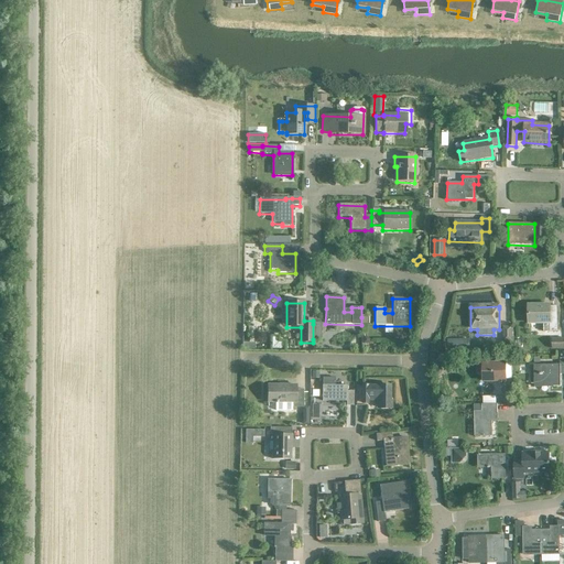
[(556,331),(556,308),(556,307),(550,307),(550,306),(528,306),(529,324),(543,324),(543,332),(556,331)]
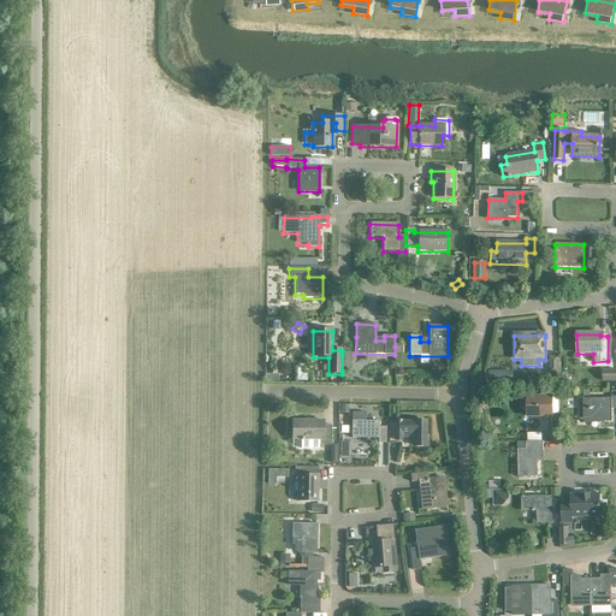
[(615,379),(615,368),(603,369),(603,380),(615,379)]
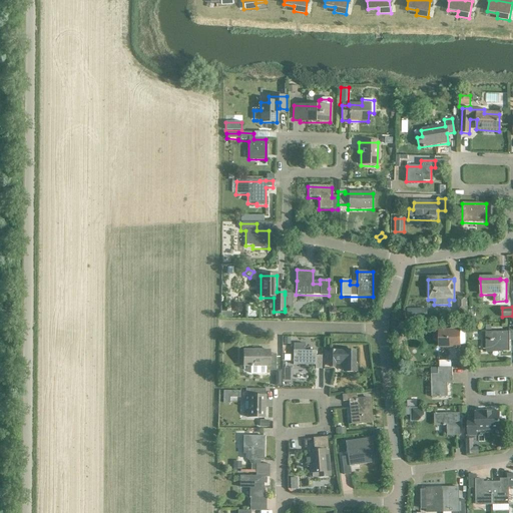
[(251,308),(246,308),(246,318),(258,319),(258,312),(251,312),(251,308)]
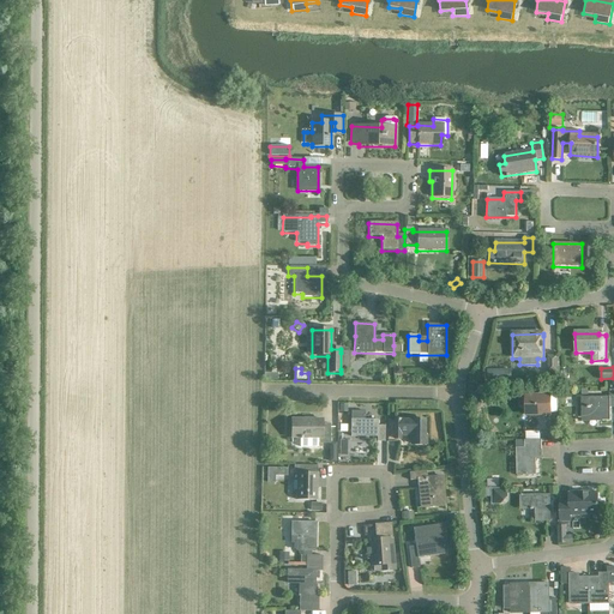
[(510,371),(487,371),(487,381),(510,380),(510,371)]
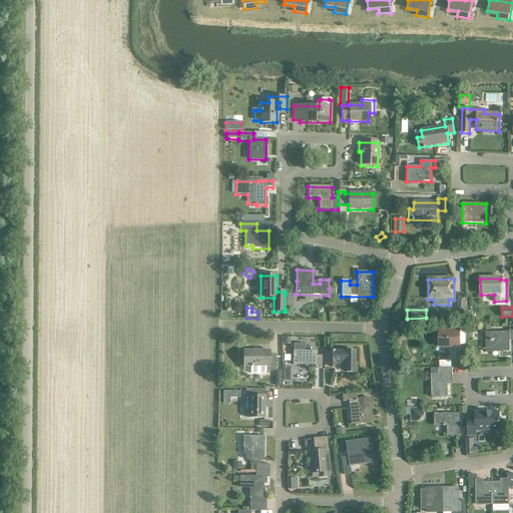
[(403,325),(398,330),(403,333),(407,328),(403,325)]
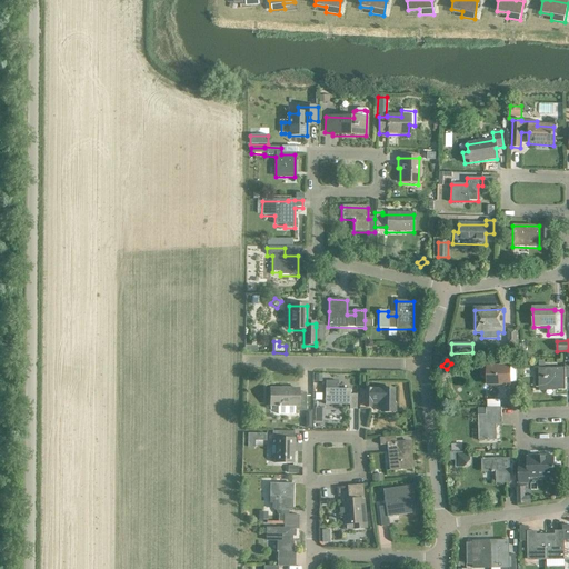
[(565,379),(568,378),(568,361),(563,362),(563,369),(538,369),(538,388),(558,388),(558,390),(565,390),(565,379)]
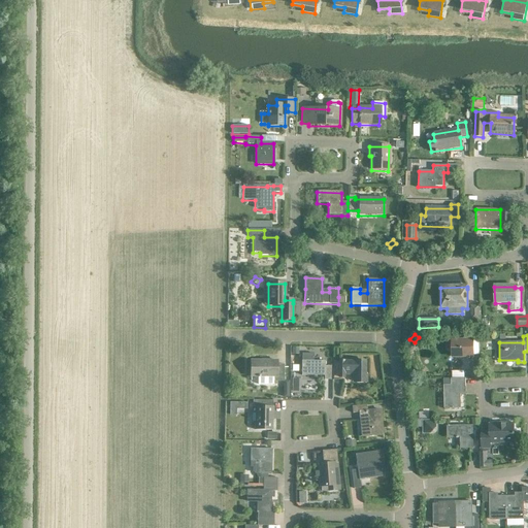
[(479,340),(452,341),(452,343),(448,344),(447,345),(447,350),(448,352),(452,351),(452,358),(465,358),(465,359),(467,361),(470,361),(472,359),(472,358),(472,356),(479,356),(479,340)]
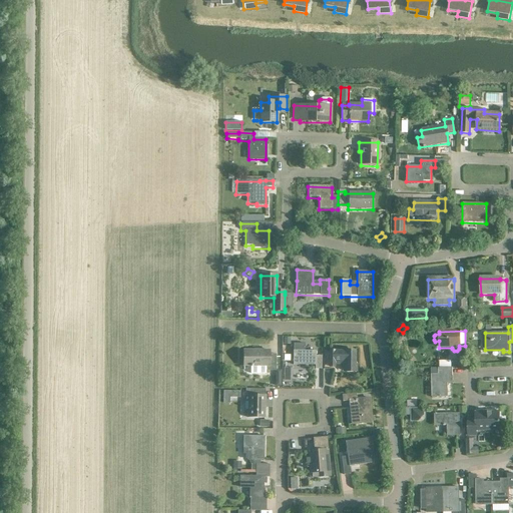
[(304,344),(293,344),(293,351),(293,364),(314,364),(314,370),(321,370),(321,356),(315,356),(315,351),(304,351),(304,344)]
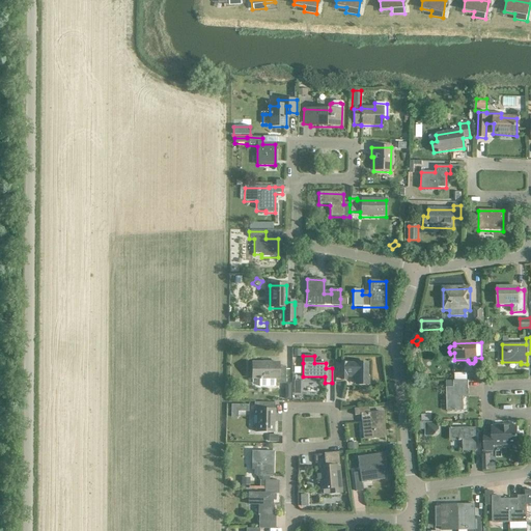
[(277,363),(252,363),(251,379),(259,379),(259,387),(274,387),(274,383),(284,384),(284,367),(277,367),(277,363)]
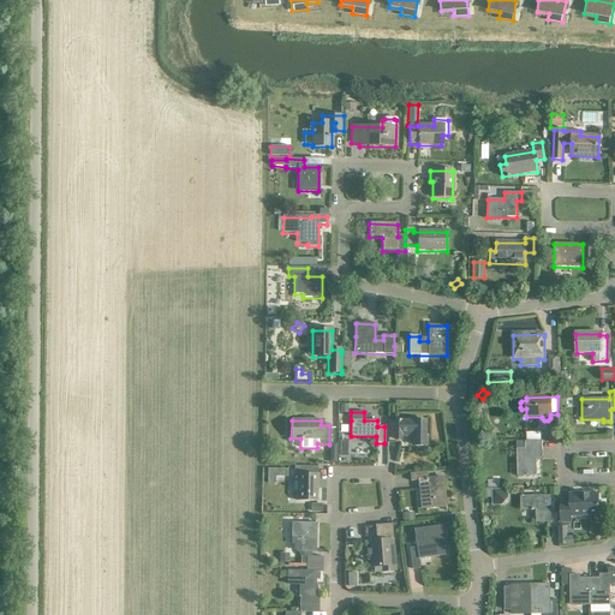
[(424,446),(424,422),(394,422),(387,422),(387,442),(394,442),(394,441),(400,441),(400,434),(411,434),(411,446),(424,446)]
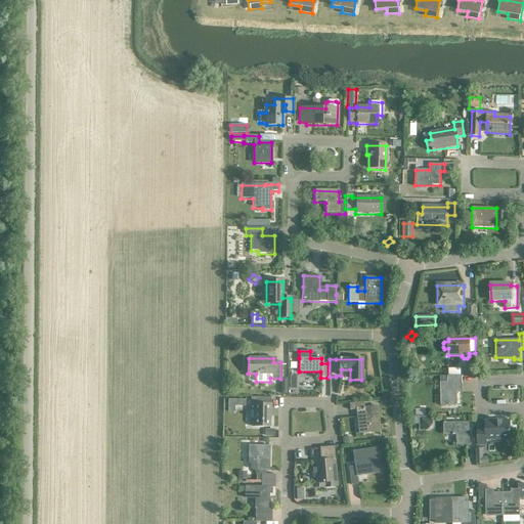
[(439,377),(440,406),(456,405),(455,384),(462,384),(462,377),(439,377)]
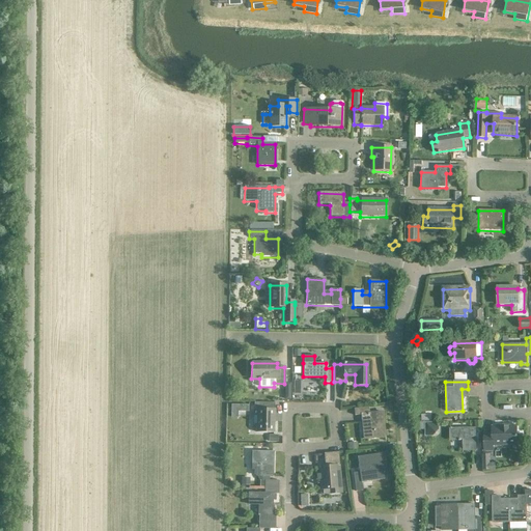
[(274,422),(274,410),(273,410),(273,403),(253,403),(253,424),(256,424),(255,434),(273,434),(273,422),(274,422)]
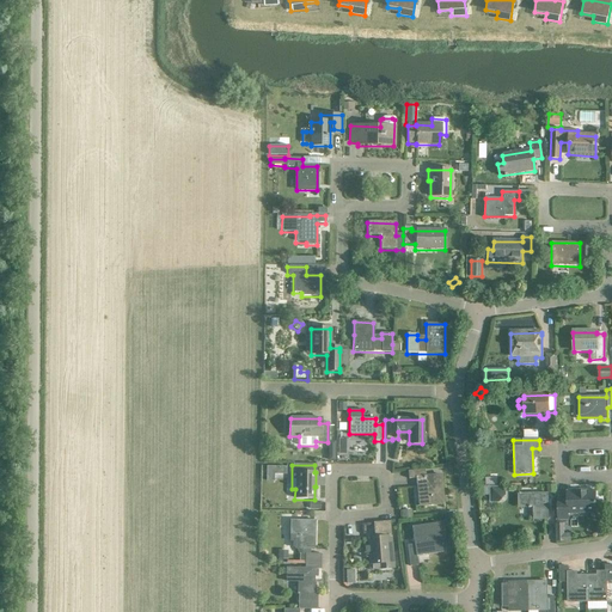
[(421,506),(442,503),(439,475),(424,477),(423,470),(407,472),(408,479),(416,479),(416,487),(418,487),(421,506)]
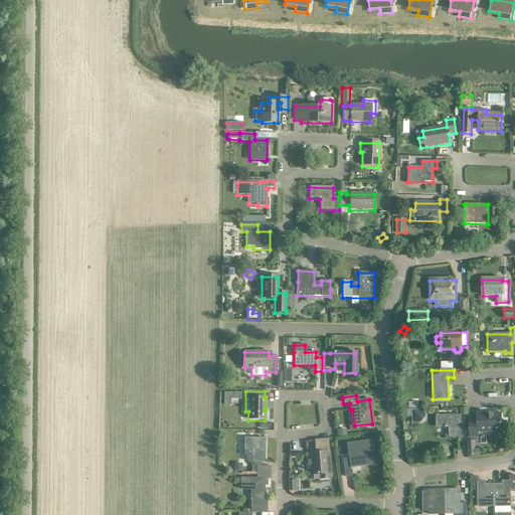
[(420,422),(424,417),(424,410),(412,410),(413,422),(420,422)]
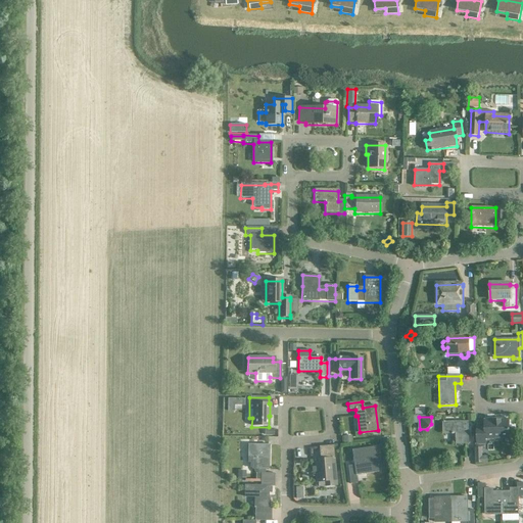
[(510,437),(509,421),(484,421),(484,428),(477,428),(478,443),(486,443),(486,438),(510,437)]
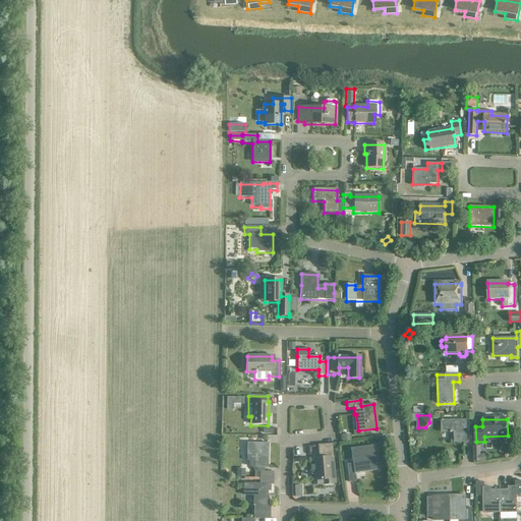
[(454,443),(466,443),(466,421),(441,421),(441,432),(454,432),(454,443)]
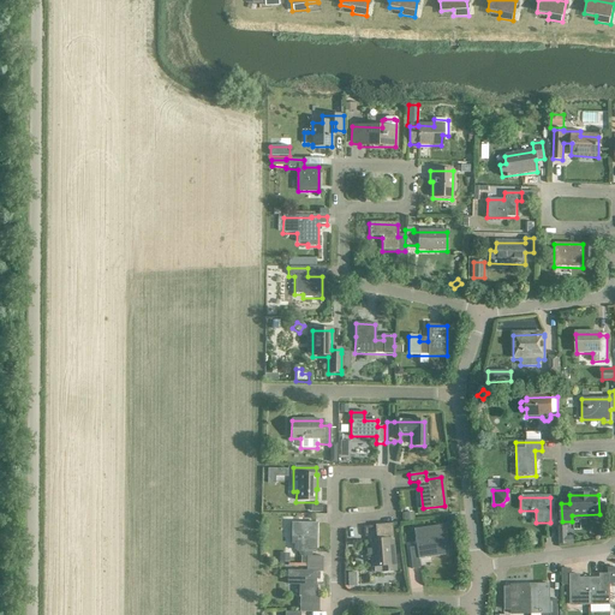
[(316,524),(292,524),(291,544),(294,544),(294,551),(298,551),(298,555),(300,557),(305,557),(311,557),(311,551),(315,551),(316,524)]
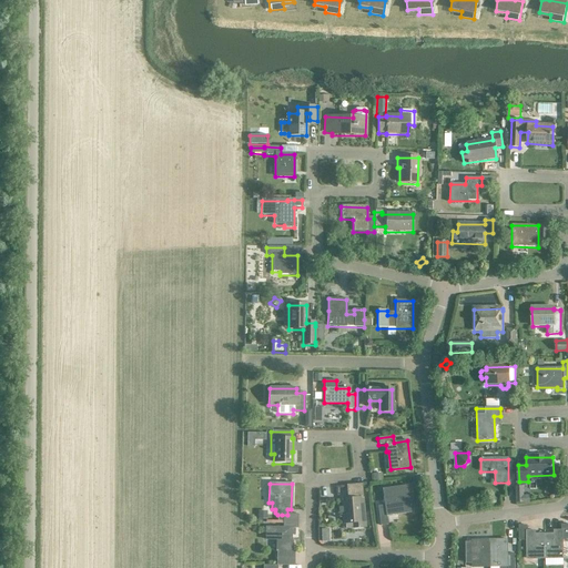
[(363,498),(362,492),(362,484),(345,486),(346,500),(342,500),(344,524),(353,523),(353,528),(365,527),(364,514),(359,514),(358,498),(363,498)]
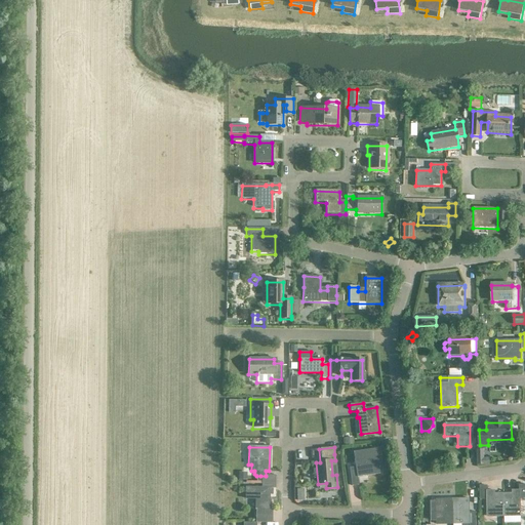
[(357,477),(378,474),(375,449),(353,452),(355,468),(349,469),(351,486),(358,485),(357,477)]
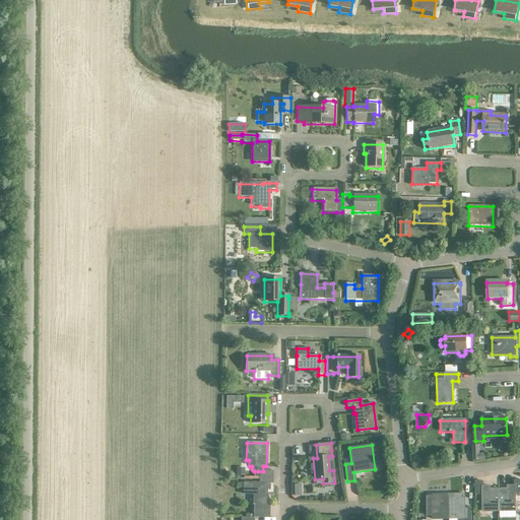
[(478,446),(472,446),(472,461),(484,461),(484,454),(479,454),(478,446)]
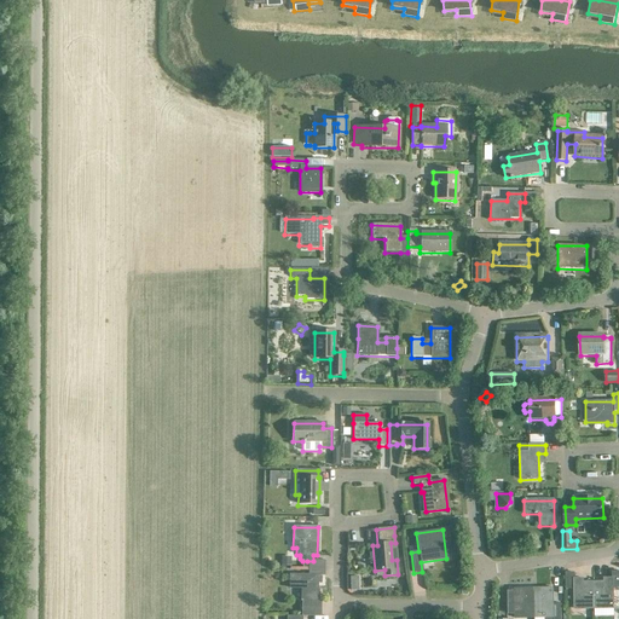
[(289,576),(288,589),(301,589),(300,602),(301,602),(301,609),(301,617),(320,618),(320,609),(320,602),(316,602),(317,583),(319,583),(319,577),(323,577),(323,570),(307,568),(307,576),(289,576)]
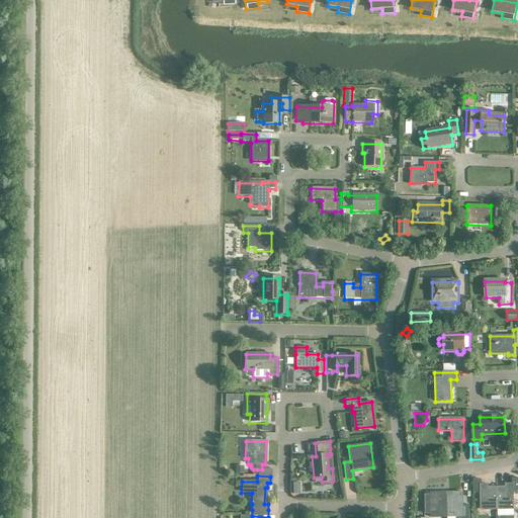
[(506,488),(497,488),(497,510),(507,510),(507,506),(513,506),(513,493),(517,492),(517,479),(512,480),(512,484),(505,485),(506,488)]
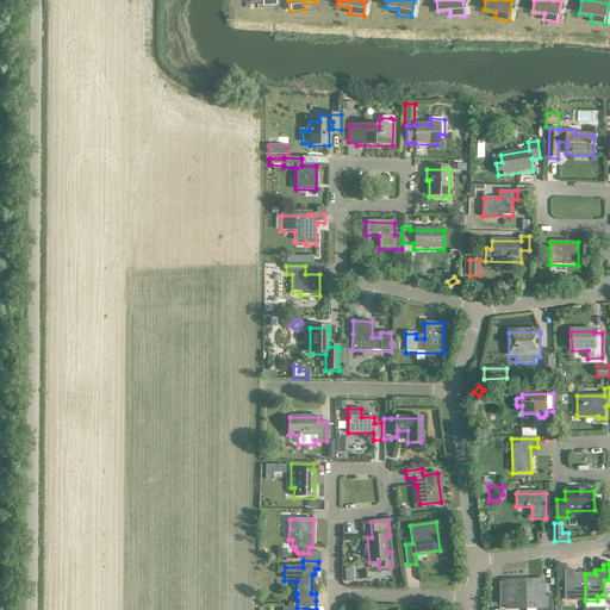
[(585,601),(585,574),(574,574),(574,571),(566,571),(566,565),(558,565),(558,580),(565,580),(566,596),(573,596),(573,601),(585,601)]
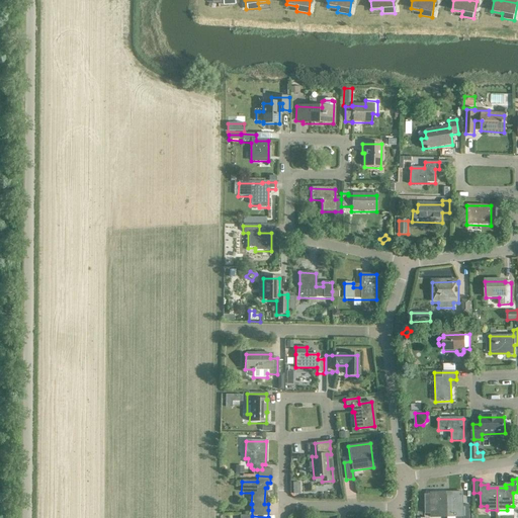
[(454,496),(446,496),(446,517),(447,517),(446,517),(454,517),(455,517),(462,517),(468,517),(468,506),(462,506),(462,492),(454,493),(454,496)]
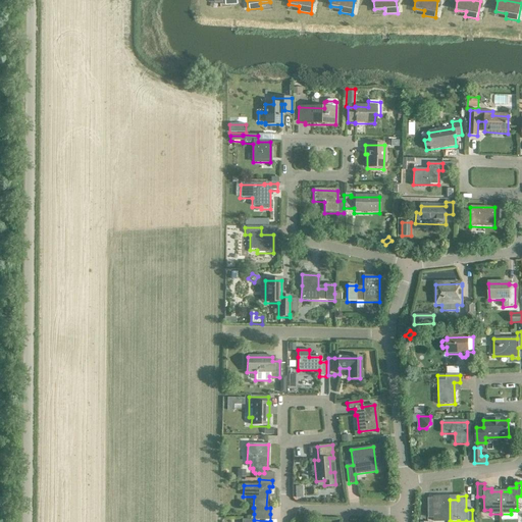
[(433,499),(427,499),(428,518),(433,518),(433,521),(450,521),(450,512),(450,500),(441,500),(441,497),(433,497),(433,499)]
